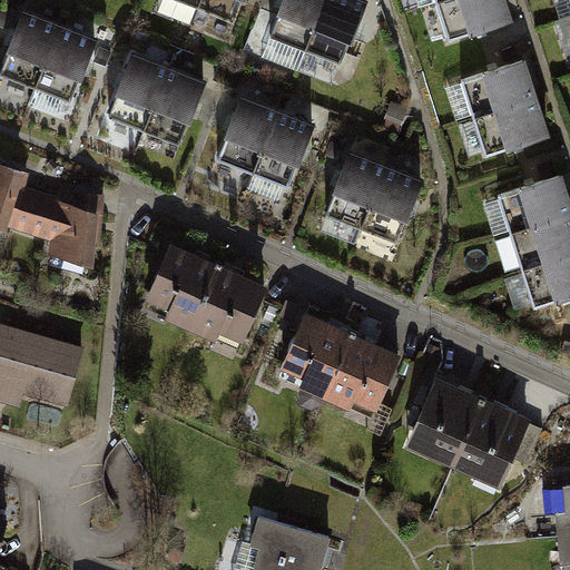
[(243,0),(203,0),(200,8),(235,21),(243,0)]
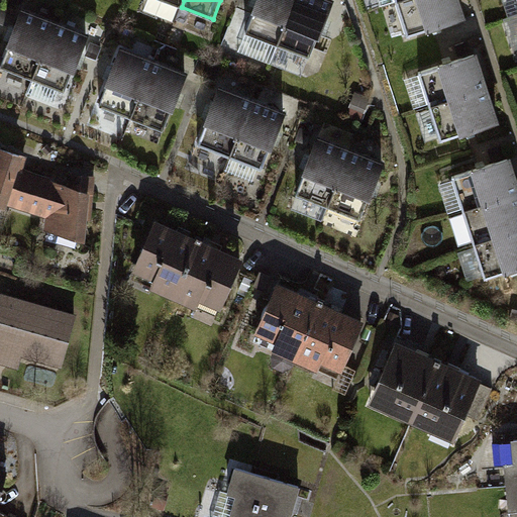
[(296,0),(260,0),(246,33),(279,46),(296,0)]
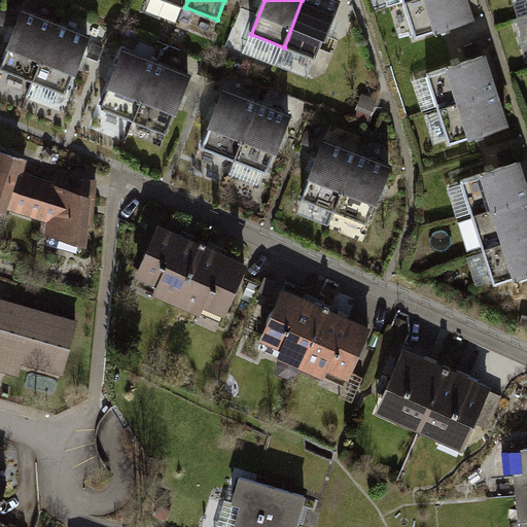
[(340,2),(335,0),(302,0),(284,47),(317,60),(340,2)]
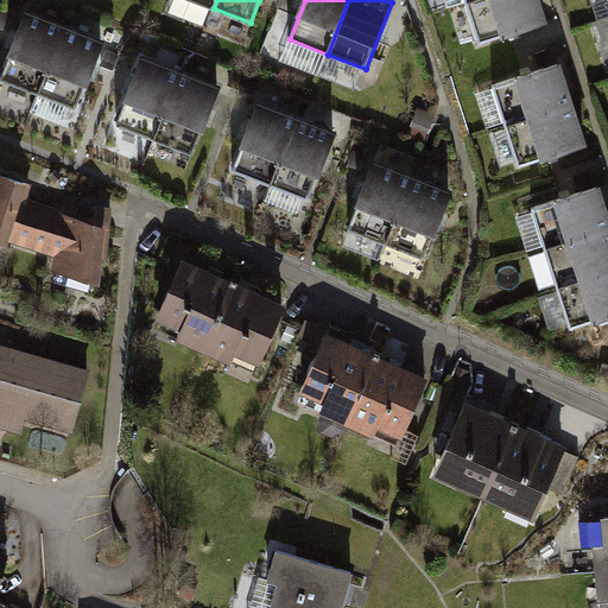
[(545,21),(538,0),(472,0),(466,2),(479,43),(545,21)]
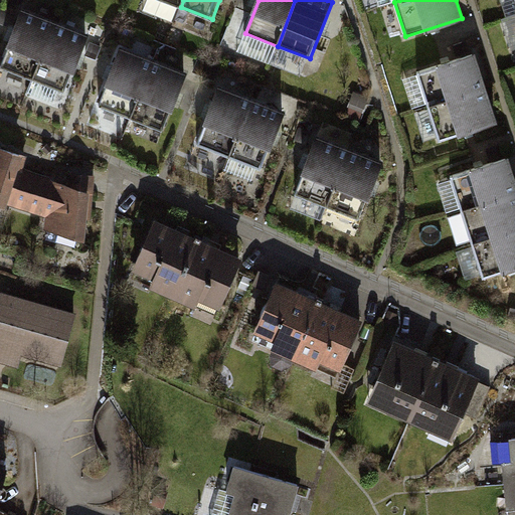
[(55,22),(23,10),(1,66),(33,79),(55,22)]
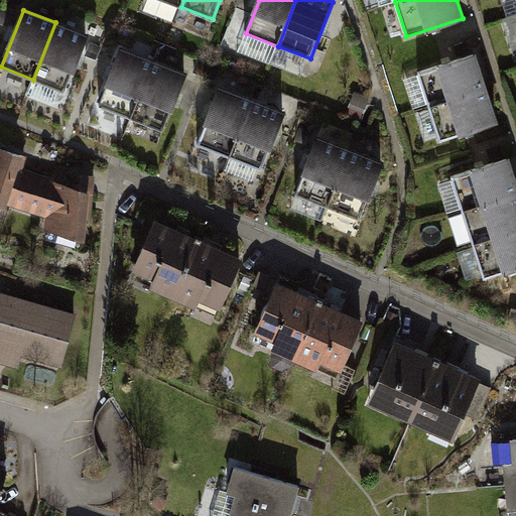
[(87,35),(55,22),(33,80),(66,92),(87,35)]
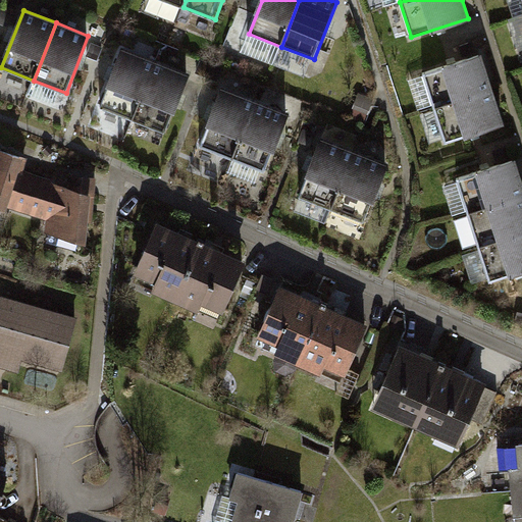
[(156,62),(123,49),(101,107),(134,119),(156,62)]
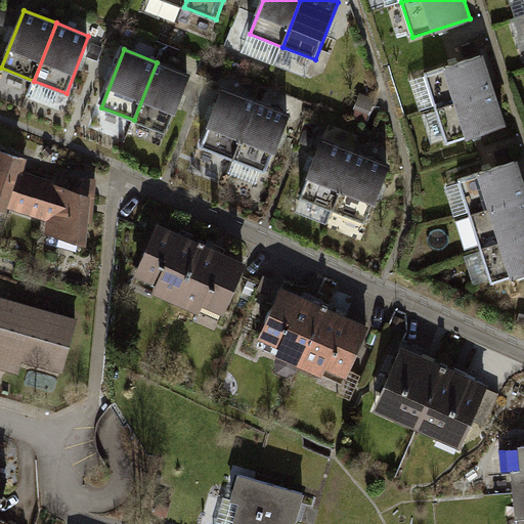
[(493,89),(482,55),(425,74),(436,107),(493,89)]
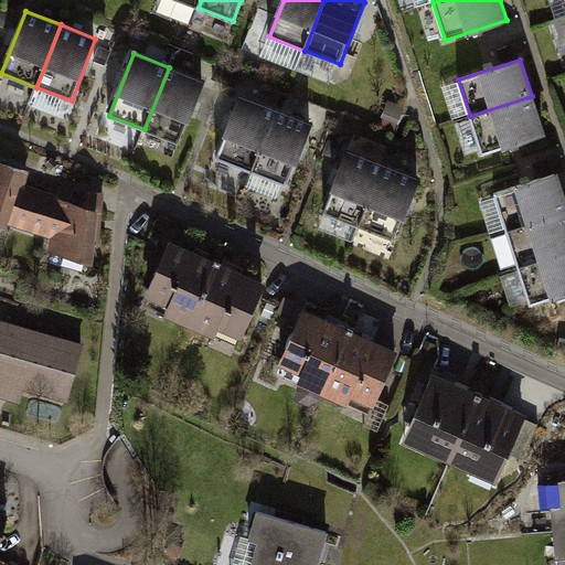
[(204,81),(169,67),(145,129),(180,142),(204,81)]
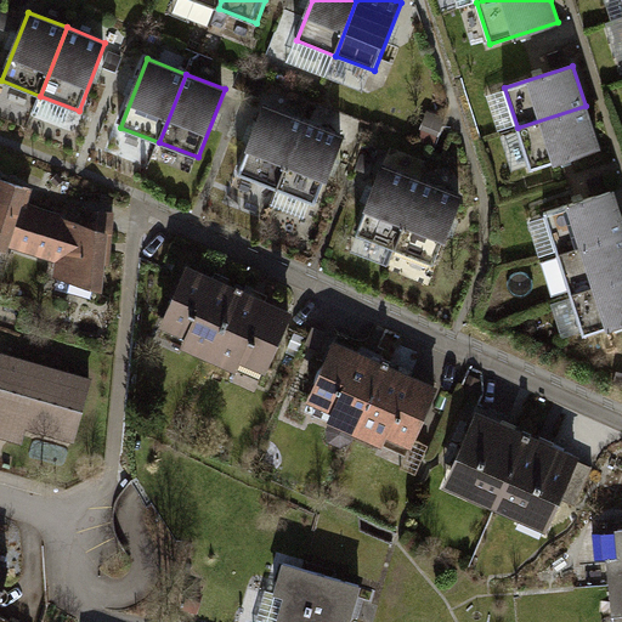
[(305,120),(266,106),(239,174),(278,188),(305,120)]
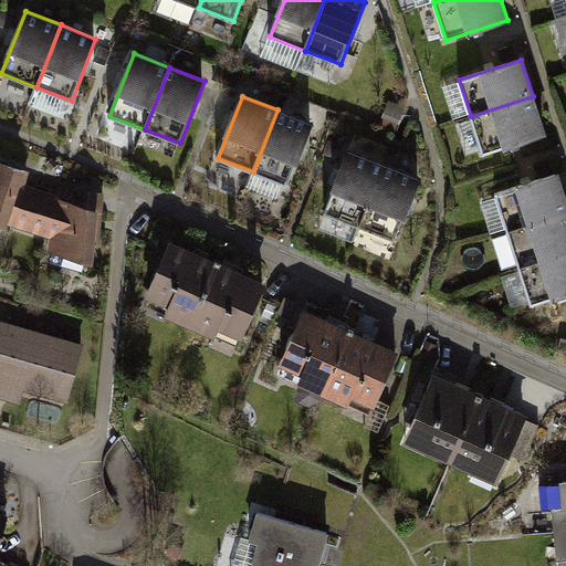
[(545,134),(533,96),(471,116),(483,154),(545,134)]
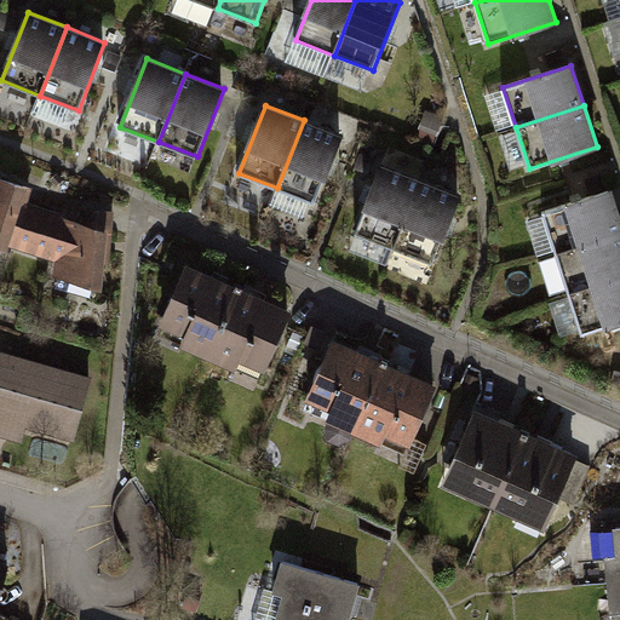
[(342,136),(304,120),(277,188),(315,204),(342,136)]
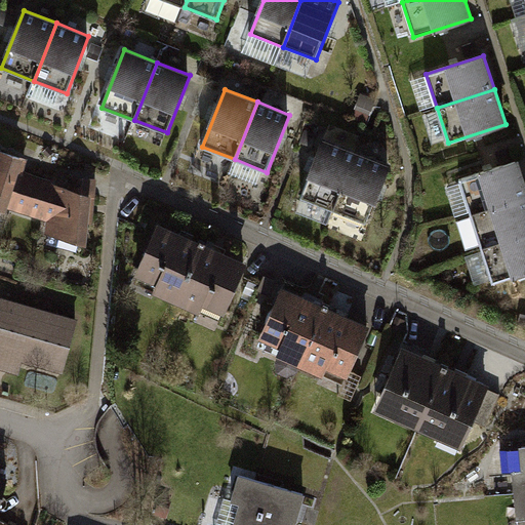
[(357,153),(324,140),(301,198),(334,210),(357,153)]
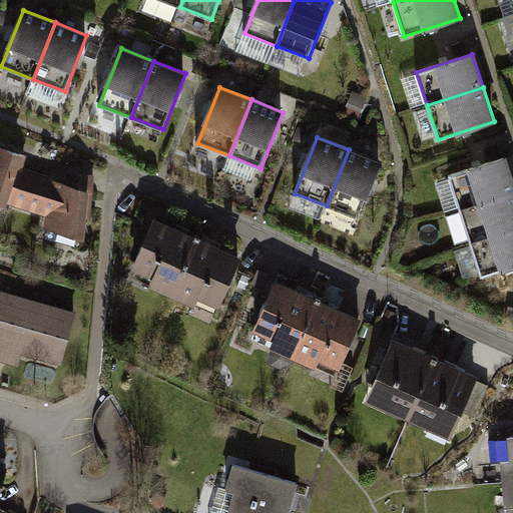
[(0,148),(0,201),(2,202),(18,154),(0,148)]
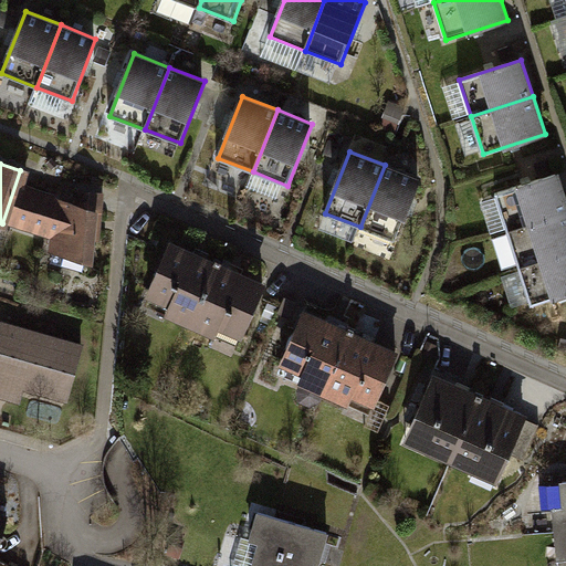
[(420,178),(385,165),(360,227),(396,240),(420,178)]
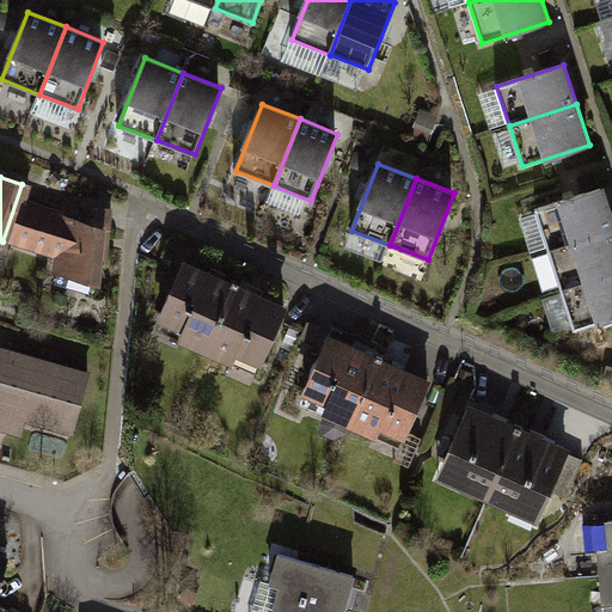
[(611,230),(611,215),(604,189),(537,209),(550,250),(611,230)]
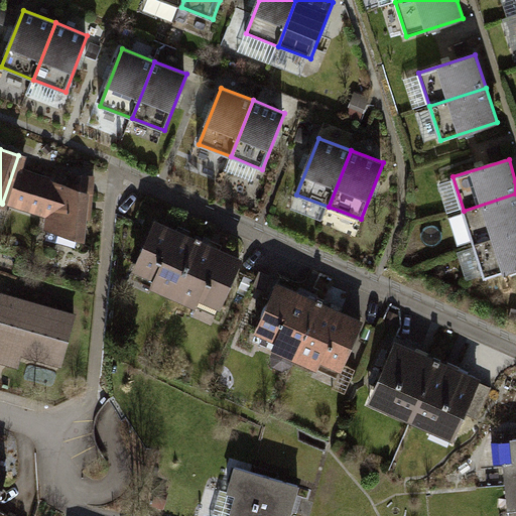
[(87,194),(20,172),(10,201),(49,214),(48,228),(84,240),(87,194)]
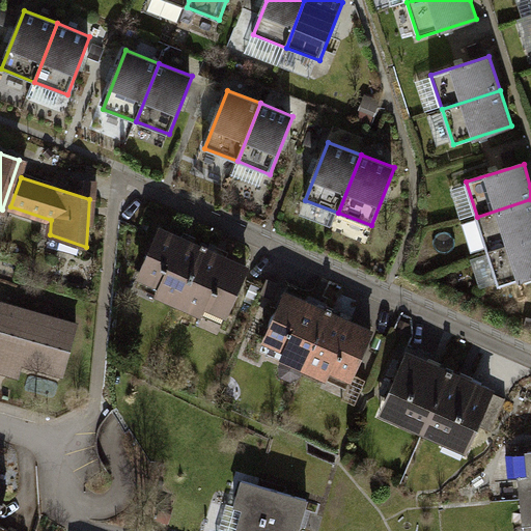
[(530,238),(530,199),(477,217),(488,252),(530,238)]
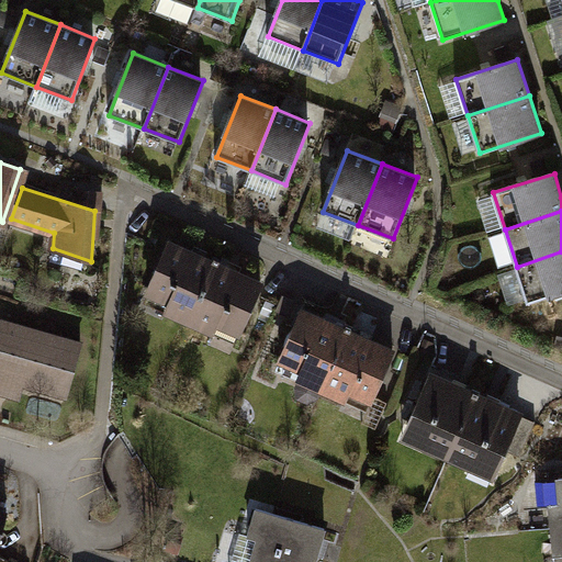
[(166,313),(188,323),(214,262),(169,243),(147,293),(170,303),(166,313)]
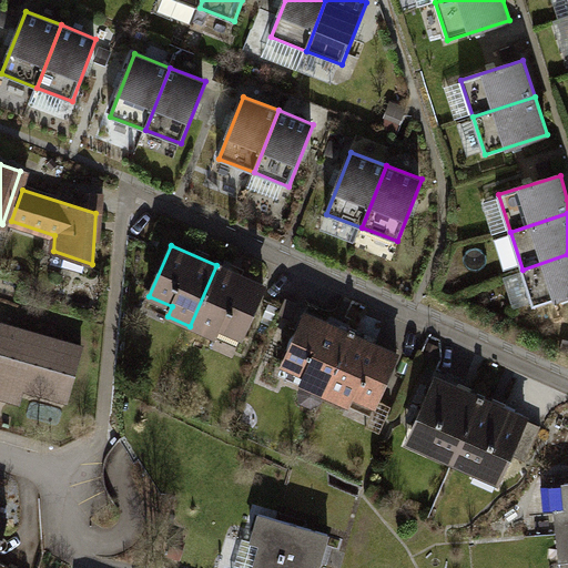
[(567,296),(567,254),(523,270),(535,307),(567,296)]
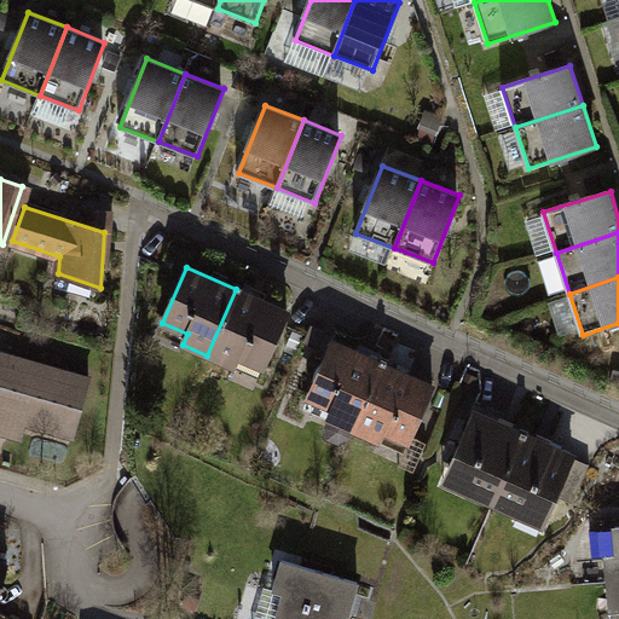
[(236,289),(207,356),(233,366),(238,356),(262,366),(287,311),(236,289)]
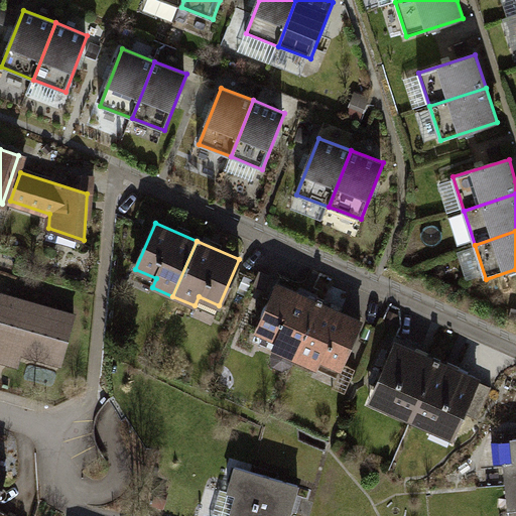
[(275,350),(295,359),(319,303),(278,285),(257,332),(278,341),(275,350)]
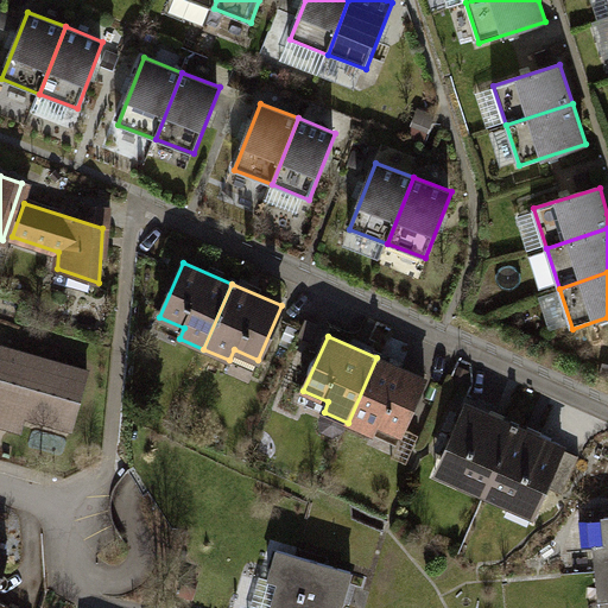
[(88,371),(4,347),(0,356),(0,423),(20,429),(24,415),(71,429),(88,371)]
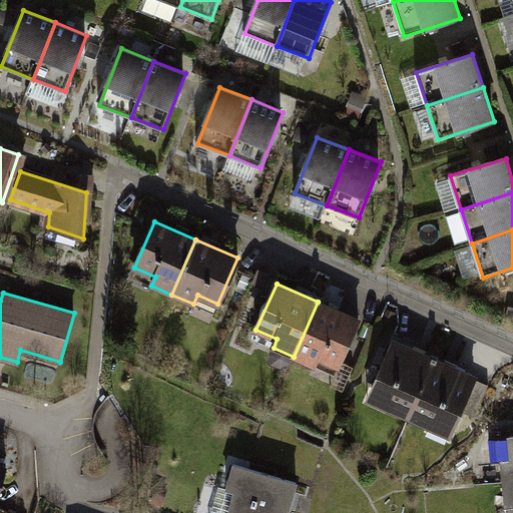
[(318,302),(294,357),(315,366),(319,357),(340,366),(360,320),(318,302)]
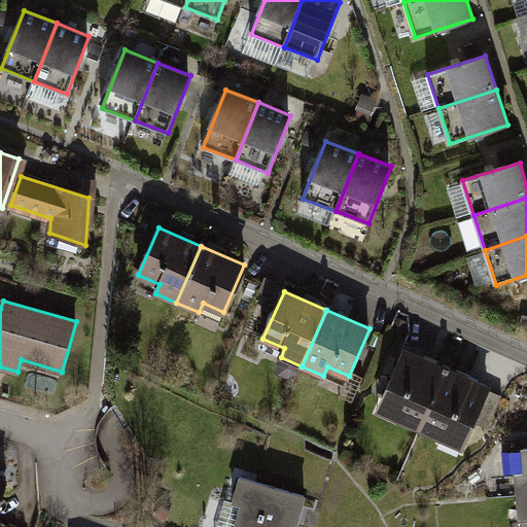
[(400,418),(422,427),(446,371),(403,352),(383,399),(405,409),(400,418)]
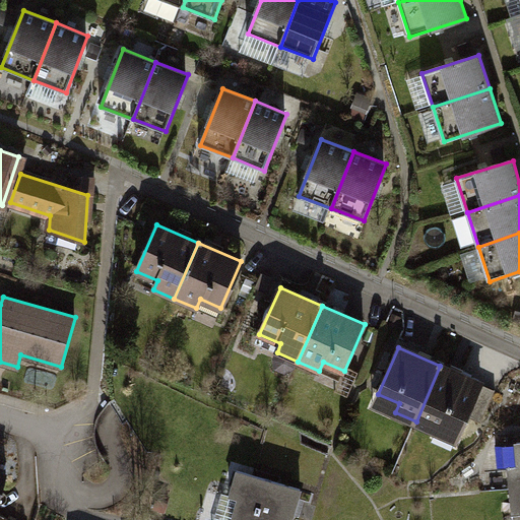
[(440,366),(416,421),(438,431),(442,421),(462,431),(482,384),(440,366)]
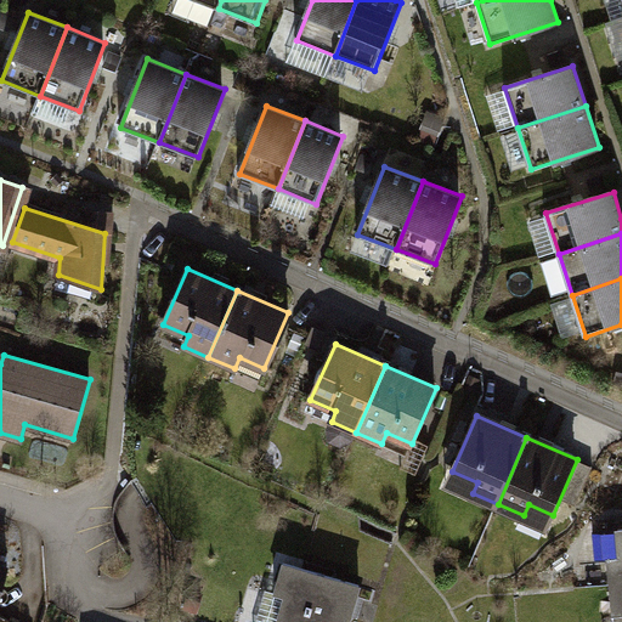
[(610,558),(612,584),(621,583),(621,529),(618,530),(621,557),(610,558)]
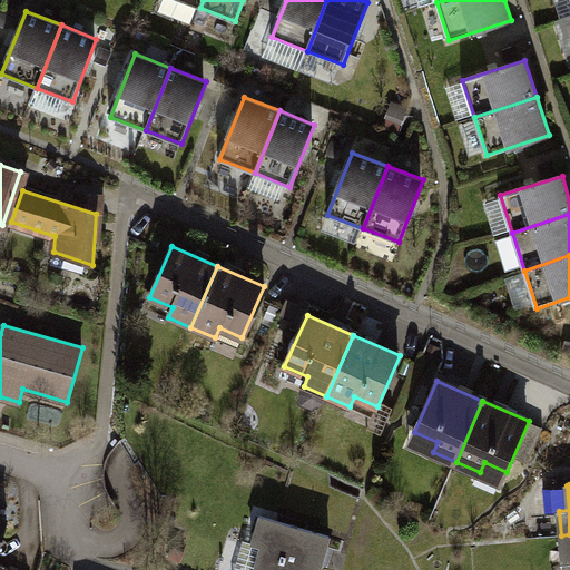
[(321,569),(331,537),(261,517),(253,544),(244,542),(235,569),(321,569)]
